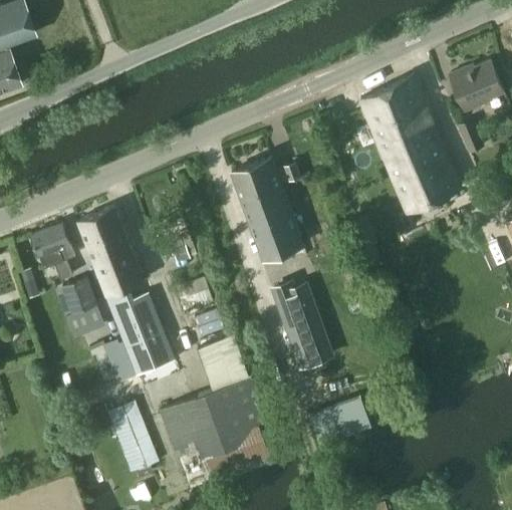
[(0,49),(6,47),(34,38),(21,0),(0,0),(0,49)]
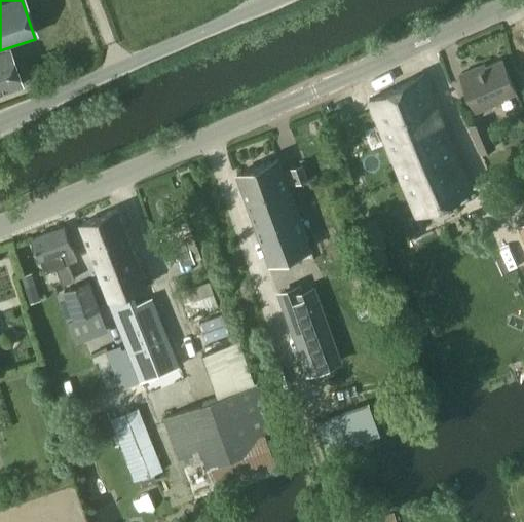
[(6,48),(0,50),(0,97),(21,89),(6,48)]
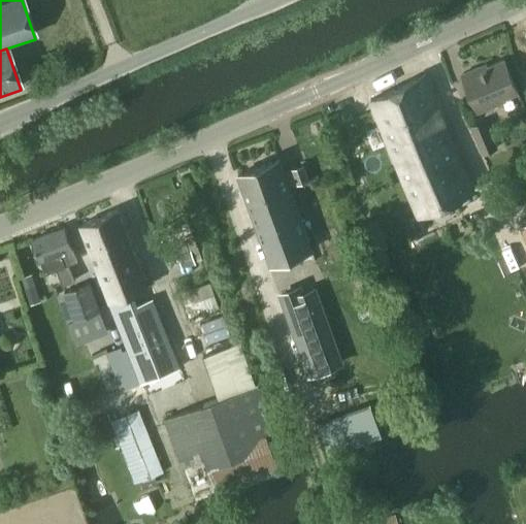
[(501,102),(516,96),(501,64),(477,74),(475,72),(459,78),(475,116),(502,104),(501,102)]
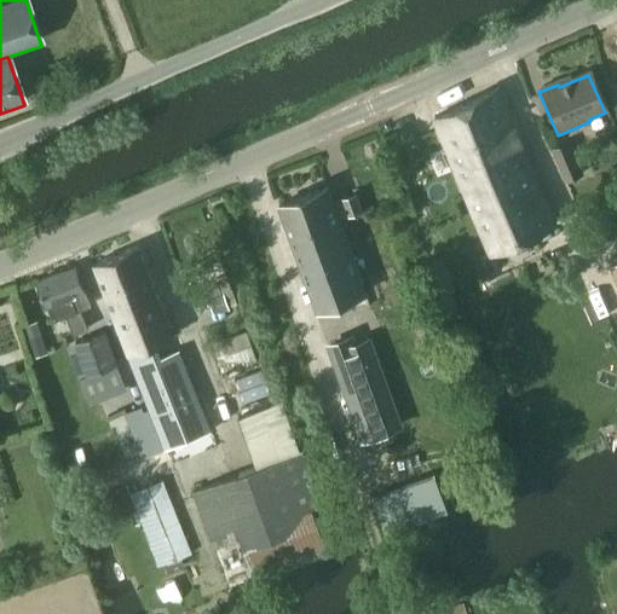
[(490,258),(555,229),(496,93),(431,121),(490,258)]
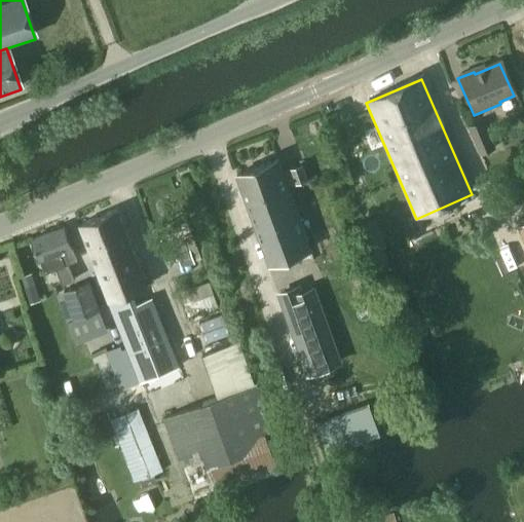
[(478,156),(492,150),(481,124),(466,131),(478,156)]
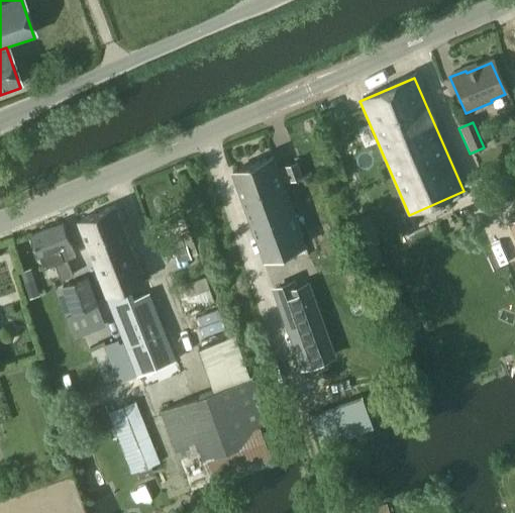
[(230,175),(239,198),(281,183),(272,160),(230,175)]
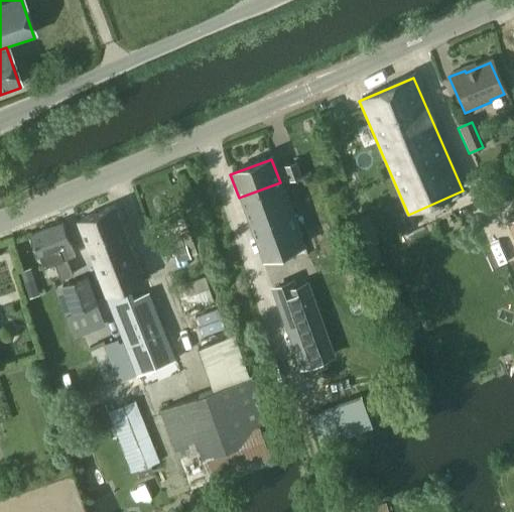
[(295,164),(282,169),(286,179),(286,180),(288,184),(301,179),(295,164)]
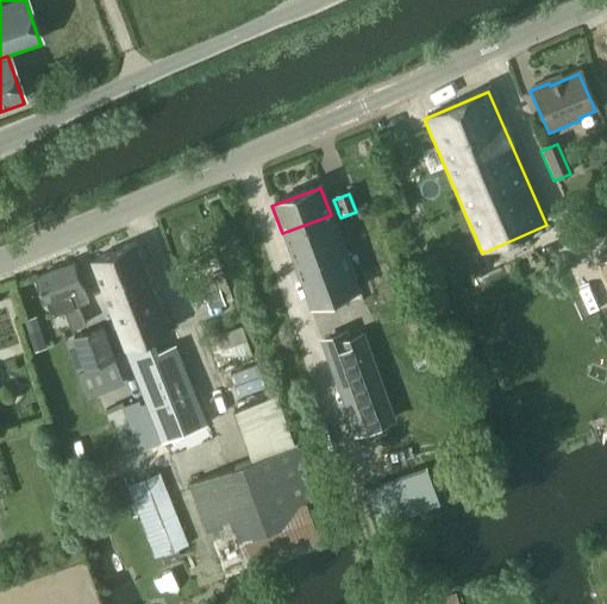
[(331,215),(282,233),(310,309),(358,293),(331,215)]
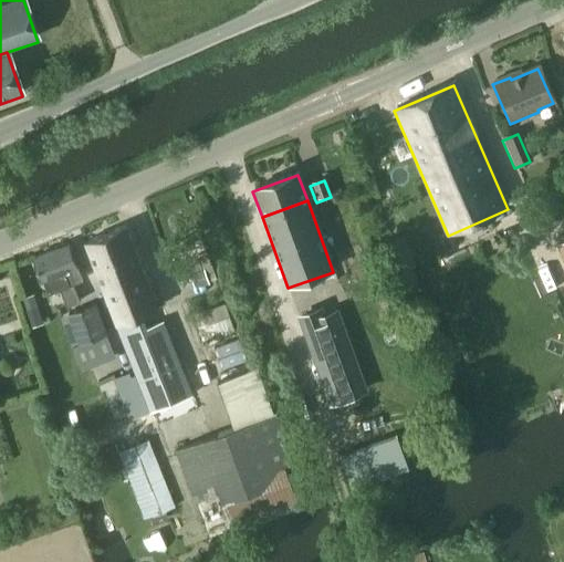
[(124,229),(84,246),(116,326),(114,328),(122,349),(132,374),(131,375),(114,382),(129,422),(190,397),(124,229)]
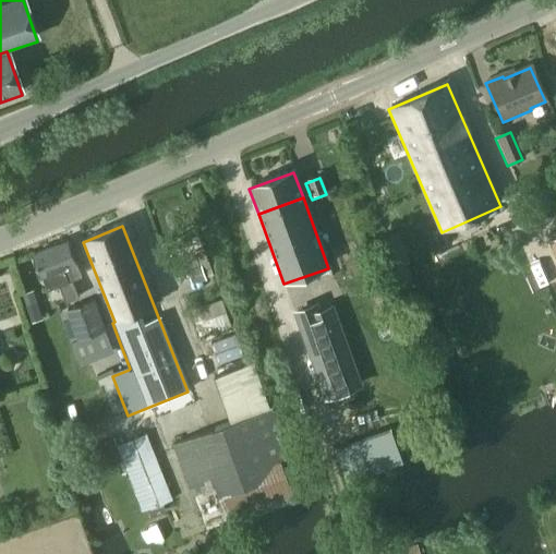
[(46,292),(57,287),(64,304),(77,299),(70,282),(80,278),(65,243),(32,256),(46,292)]
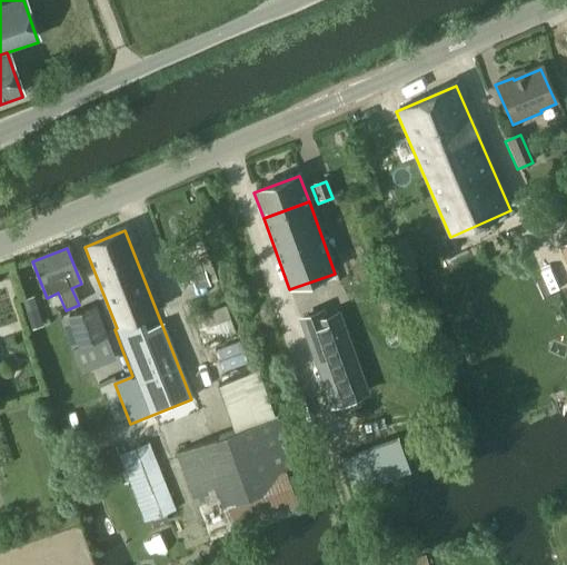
[(189,278),(201,273),(207,288),(217,285),(206,257),(197,260),(198,261),(185,266),(189,278)]
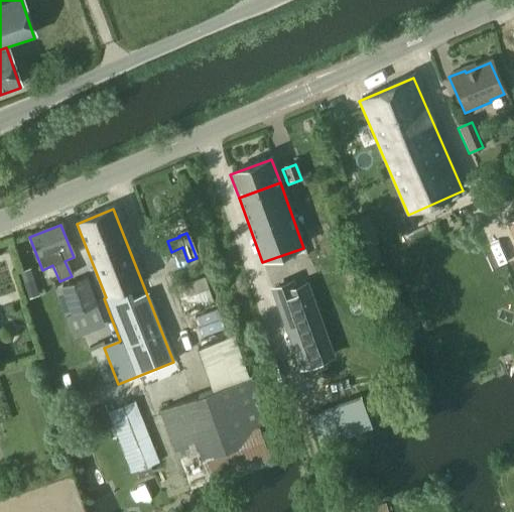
[(17,275),(21,288),(33,284),(29,271),(18,275),(17,275)]
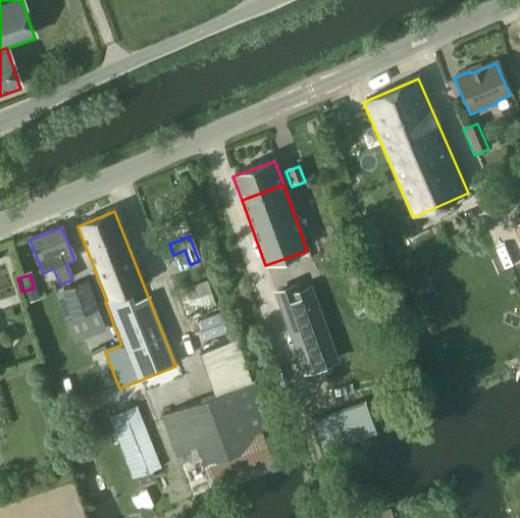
[(87,282),(61,292),(71,319),(97,310),(87,282)]
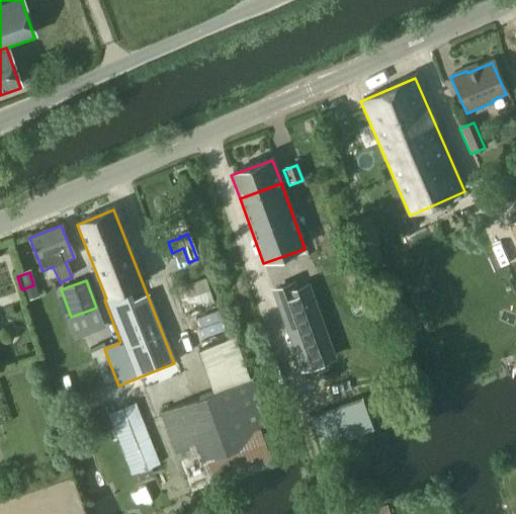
[(293,282),(270,291),(301,373),(336,360),(309,284),(296,289),(293,282)]
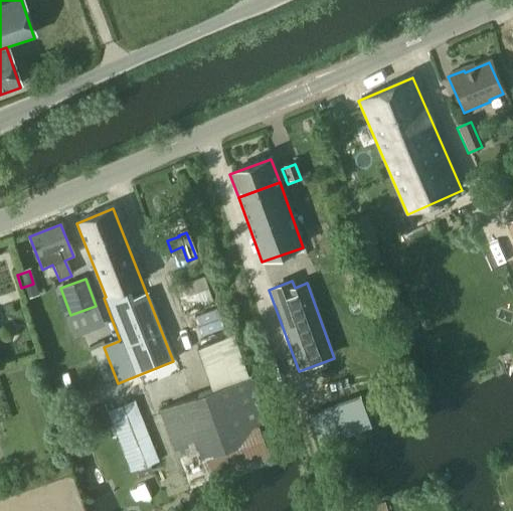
[(212,392),(250,379),(235,336),(199,349),(203,362),(201,362),(212,392)]
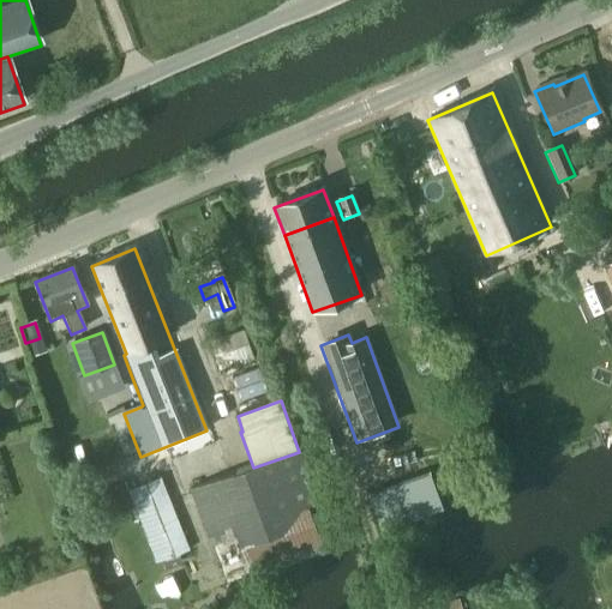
[(253,468),(189,492),(204,536),(208,546),(235,536),(251,580),(324,554),(306,507),(318,505),(299,452),(253,468)]
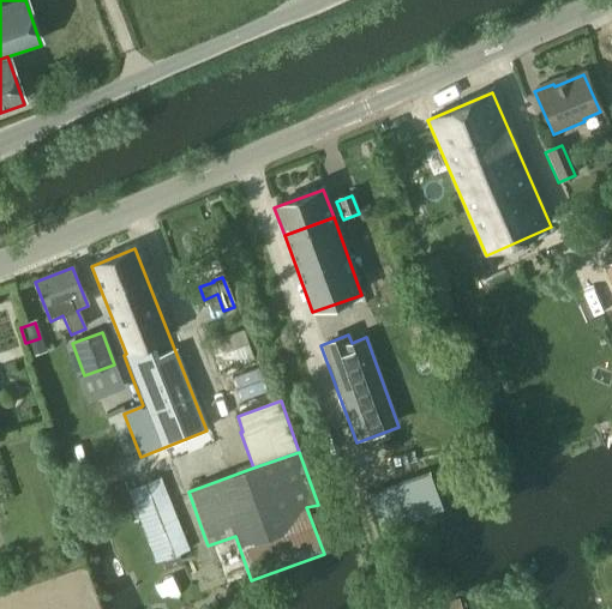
[(155,483),(127,494),(156,565),(191,552),(174,507),(166,510),(155,483)]
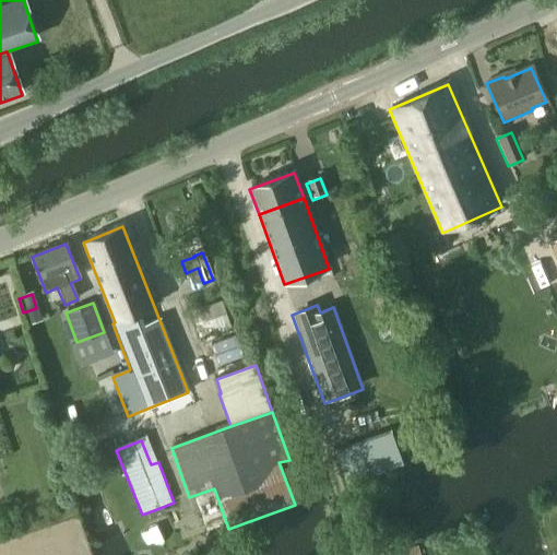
[(203,497),(191,502),(209,551),(221,546),(203,497)]
